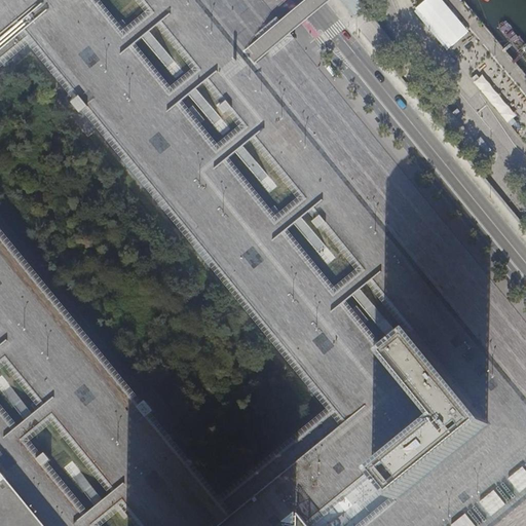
[(441,0),(430,0),(414,12),(446,53),(470,37),(441,0)]
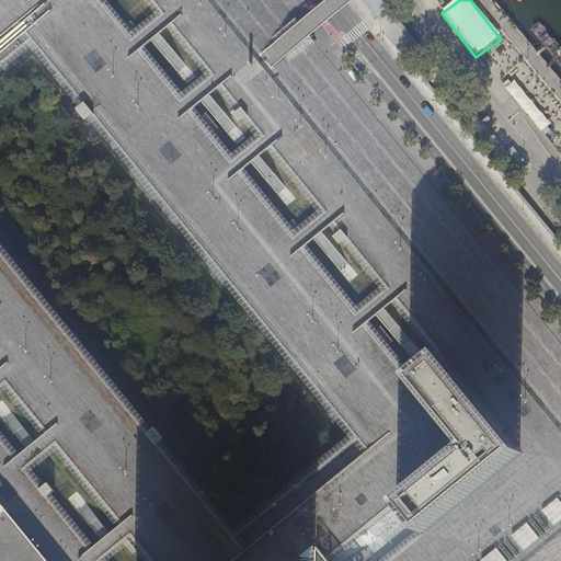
[(540,24),(534,24),(531,31),(533,32),(534,34),(546,48),(556,61),(560,67),(560,45),(546,26),(544,25),(540,24)]
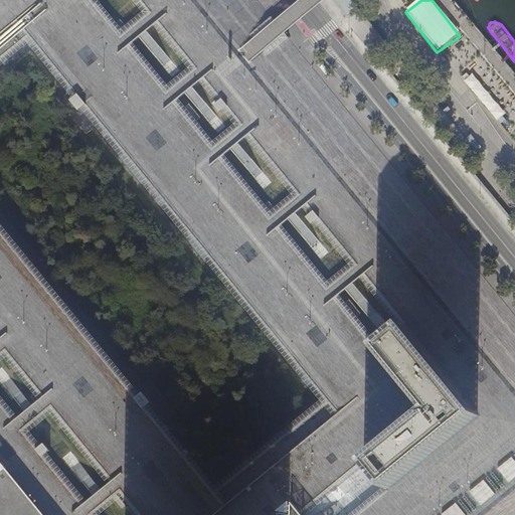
[(477,74),(468,81),(498,121),(507,115),(477,74)]
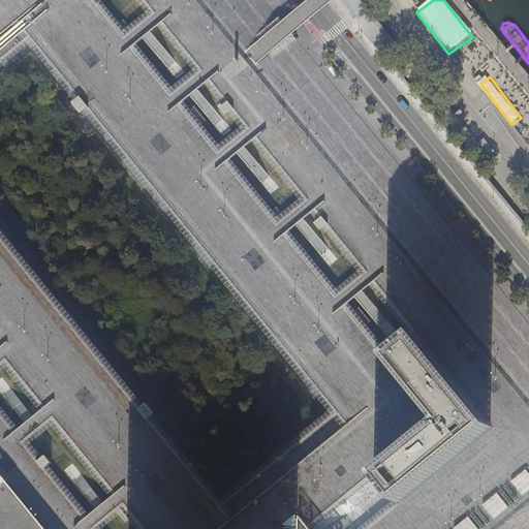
[(80,95),(71,102),(80,113),(88,106),(80,95)]
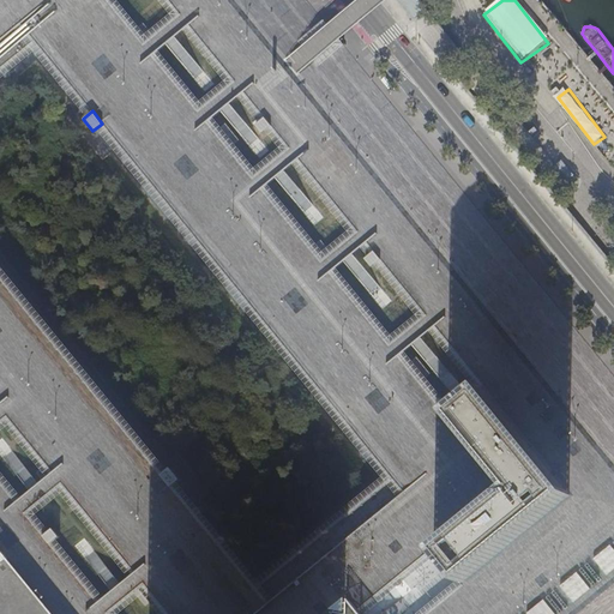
[(461,583),(570,494),(481,385),(447,413),(509,488),(433,549),(461,583)]
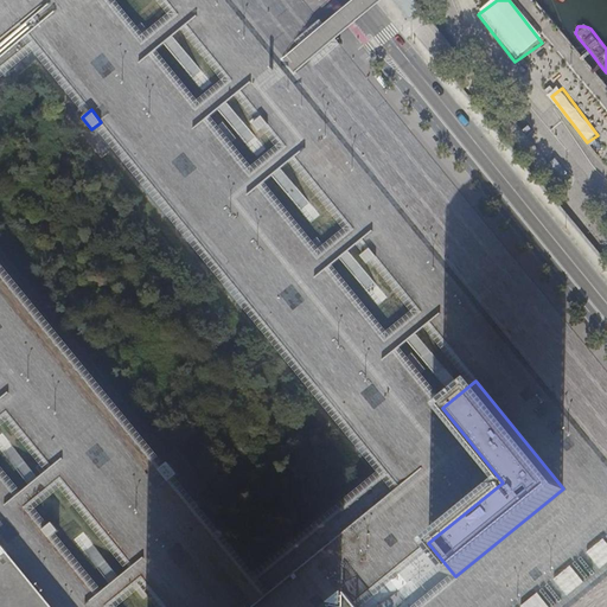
[(57,530),(51,522),(42,529),(48,537),(57,530)]
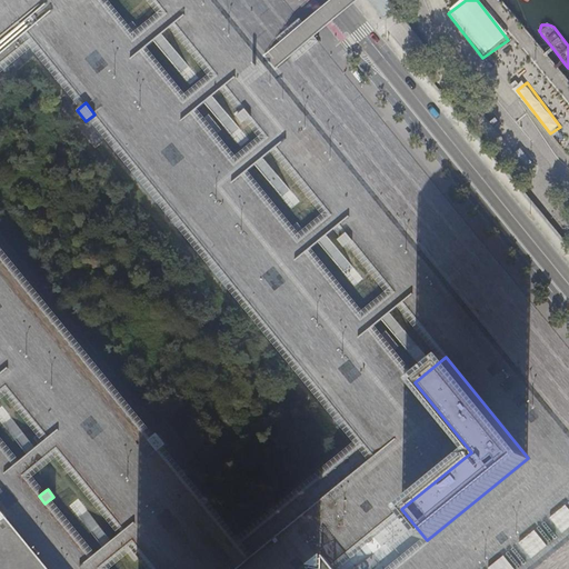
[(315,498),(276,546),(286,553),(291,546),(295,548),(298,542),(302,546),(317,527),(329,536),(333,530),(323,521),(331,511),(315,498)]
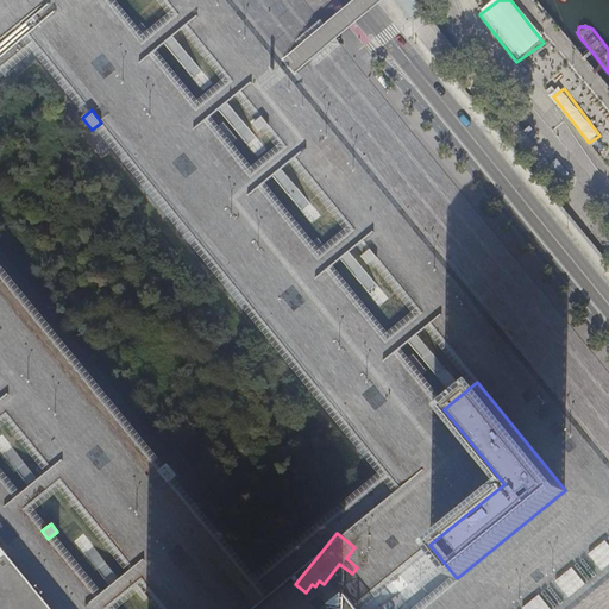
[(608,563),(608,544),(604,539),(589,552),(602,569),(608,563)]
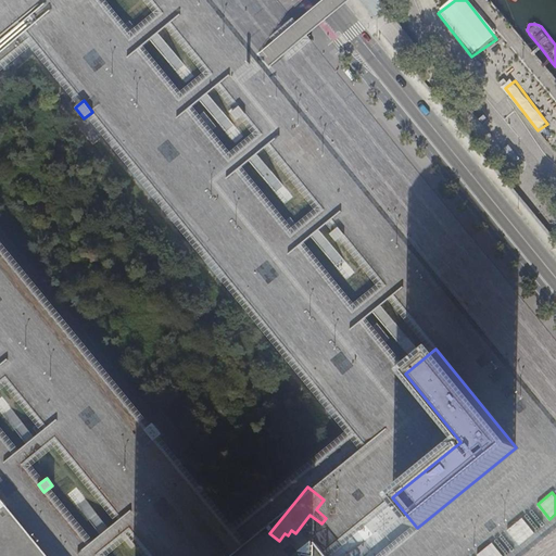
[(0,555),(46,555),(5,506),(0,510),(0,555)]
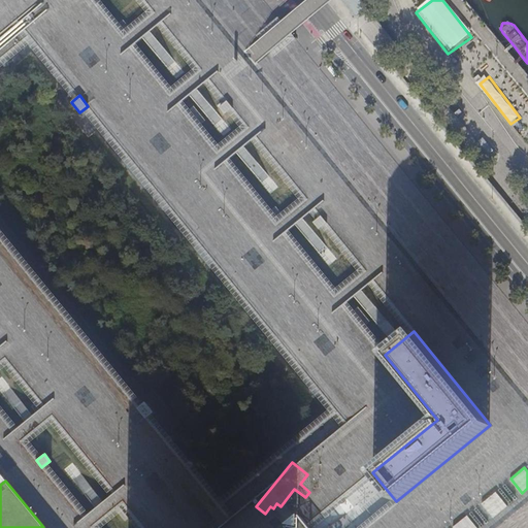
[(507,505),(495,491),(482,502),(493,517),(507,505)]
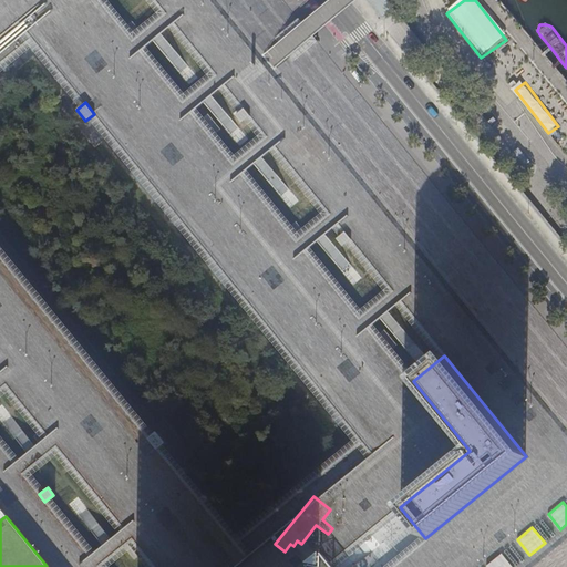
[(513,566),(502,553),(486,565),(487,566),(513,566)]
